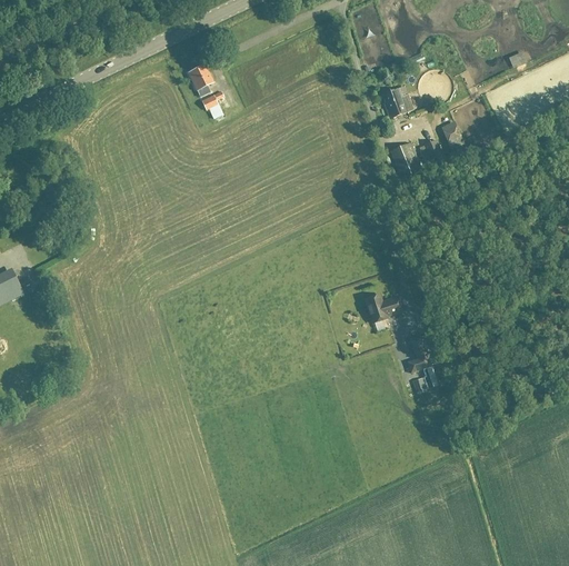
[(197,89),(215,81),(206,63),(188,71),(197,89)]
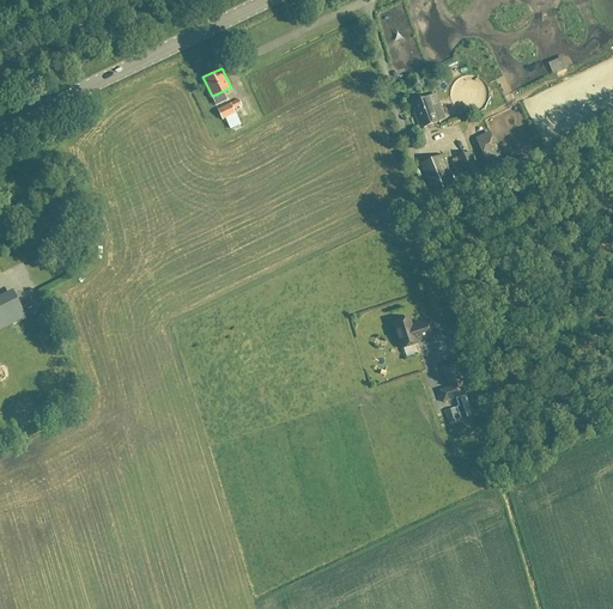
[(420,126),(439,119),(430,93),(413,99),(418,115),(417,115),(420,126)]
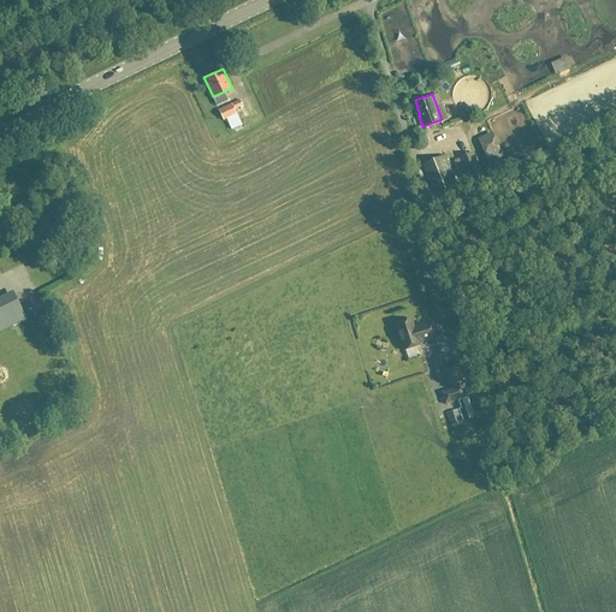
[(236,111),(231,101),(218,107),(223,118),(236,111)]
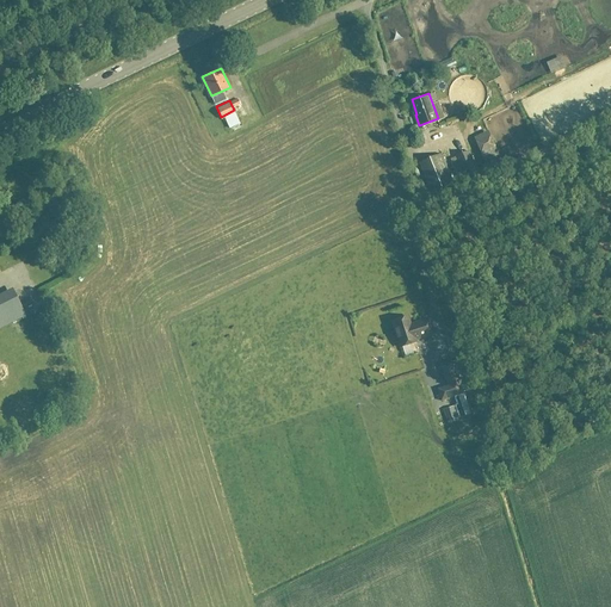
[(239,121),(234,111),(224,116),(229,125),(239,121)]
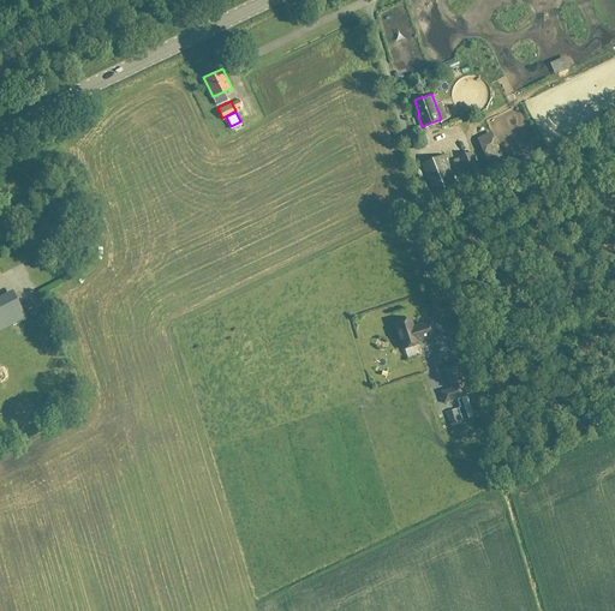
[(502,156),(494,135),(479,141),(488,162),(502,156)]
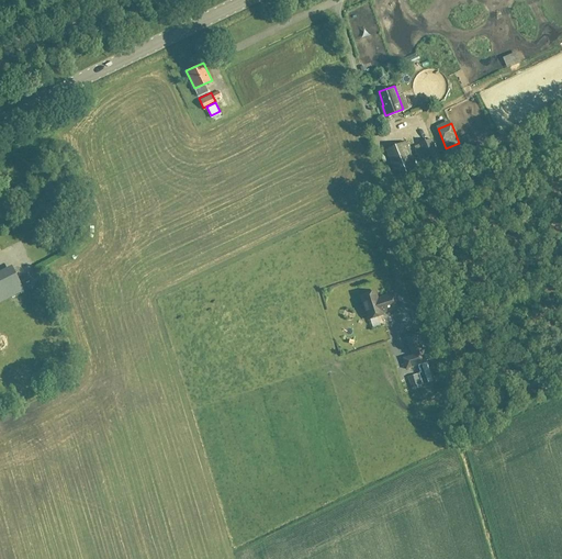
[(440,158),(433,135),(419,141),(419,143),(425,158),(427,164),(440,158)]
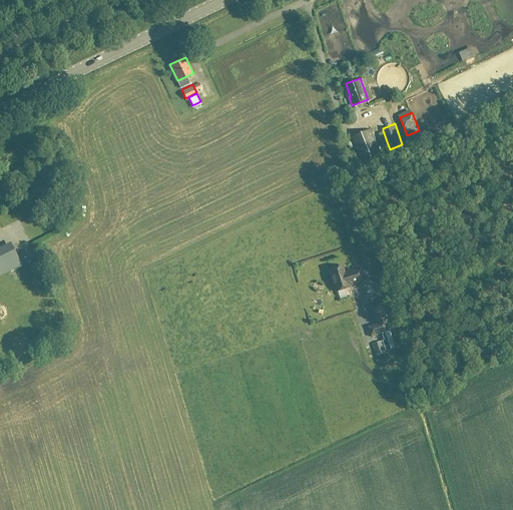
[(362,160),(380,153),(371,128),(352,135),(362,160)]
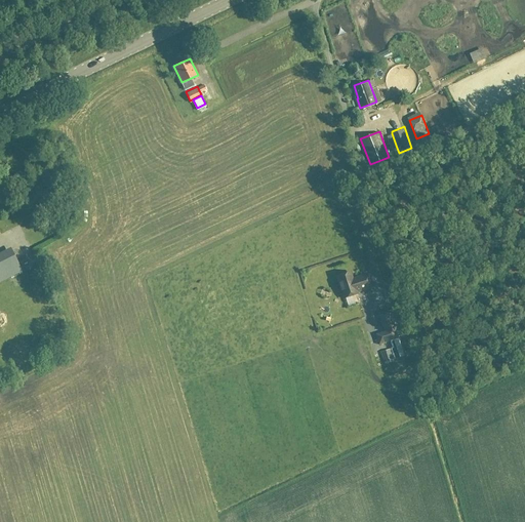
[(392,133),(387,134),(392,150),(397,148),(392,133)]
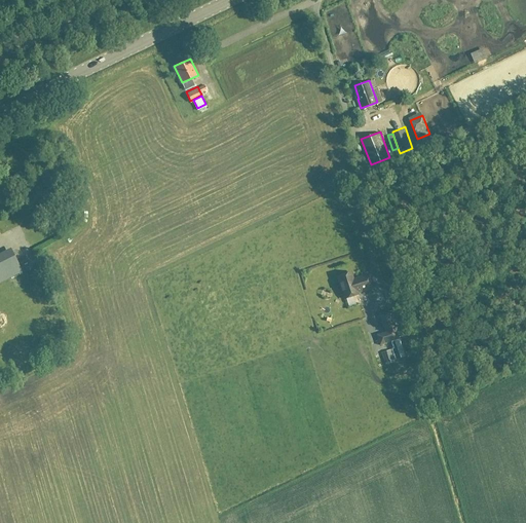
[(0,279),(24,270),(14,248),(0,253),(0,279)]
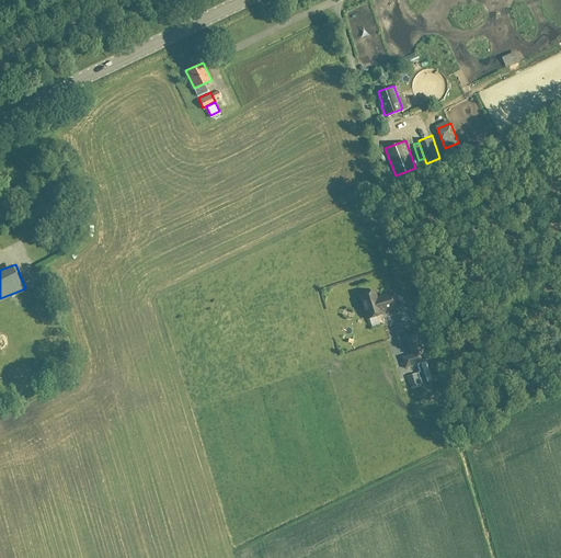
[(375,289),(359,294),(367,317),(382,312),(381,310),(398,304),(393,291),(377,296),(375,289)]
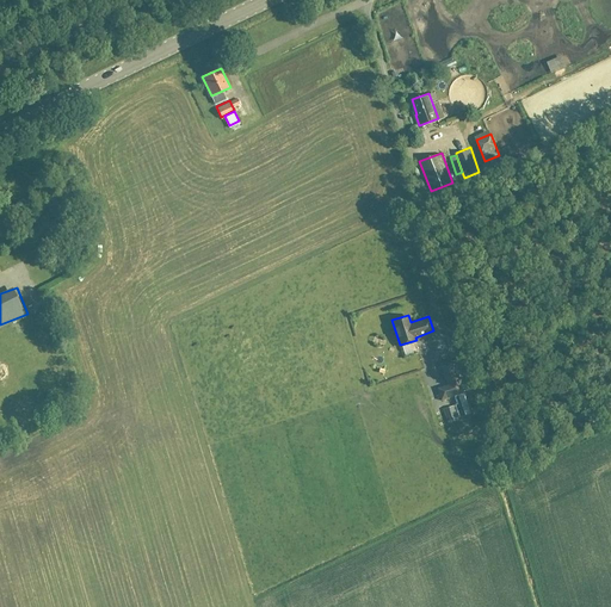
[(446,386),(438,389),(442,398),(464,391),(452,358),(444,361),(452,386),(446,388),(446,386)]
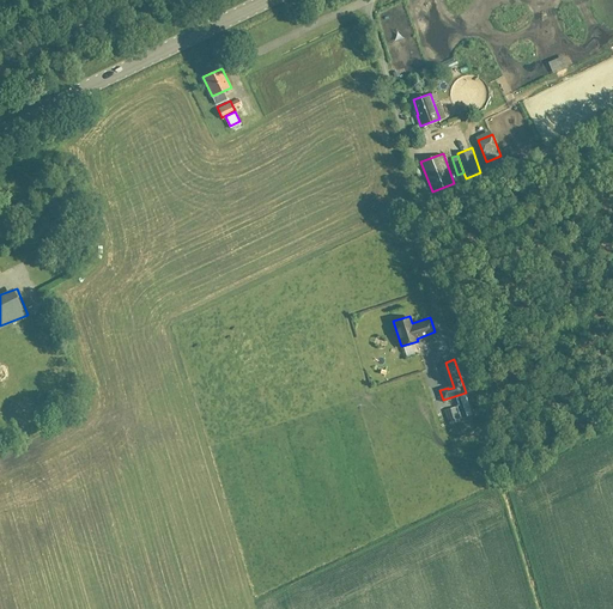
[(47,371),(53,376),(58,369),(50,364),(47,371)]
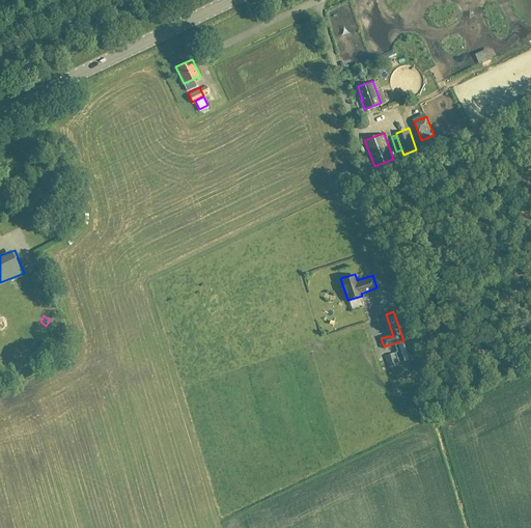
[(399,360),(412,358),(411,346),(398,349),(399,360)]
